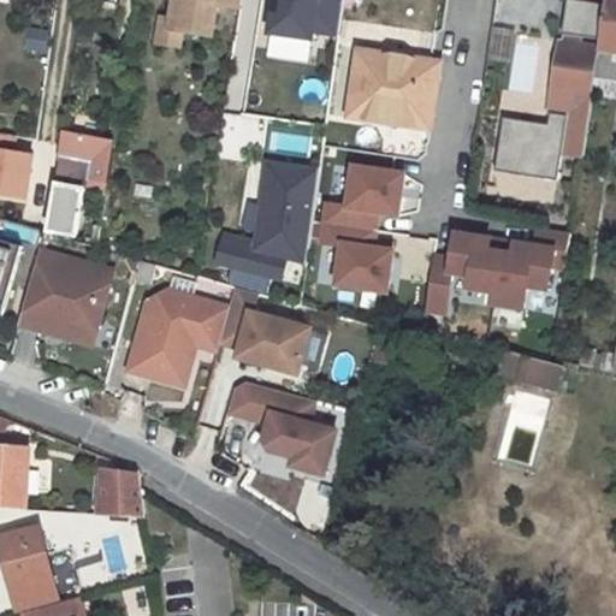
[(215,5),(237,7),(237,0),(173,0),(171,19),(171,21),(178,31),(182,31),(200,35),(212,25),(215,5)]
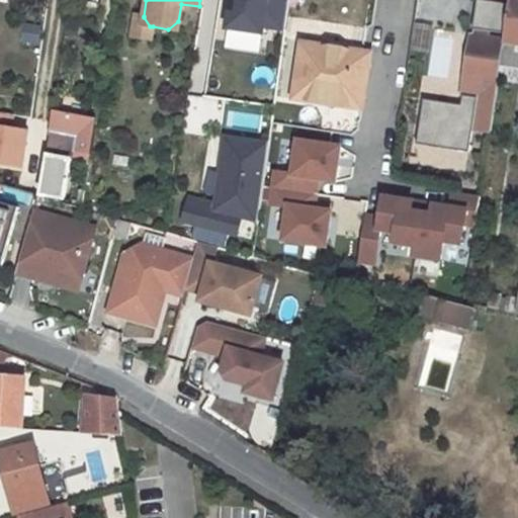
[(225,0),(220,29),(279,39),(285,0),(225,0)]
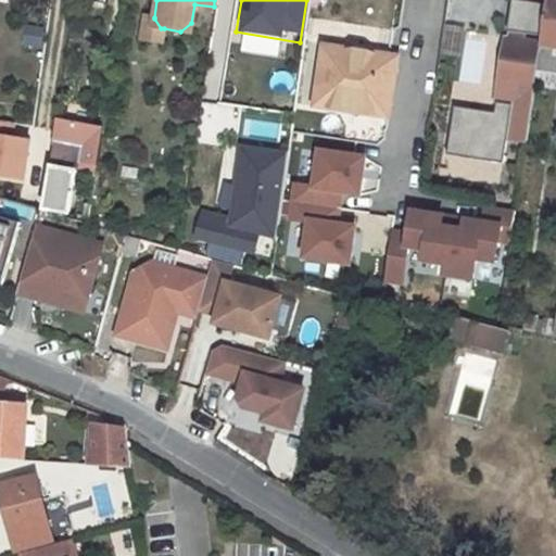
[(555,0),(546,0),(540,45),(535,68),(555,71),(555,0)]
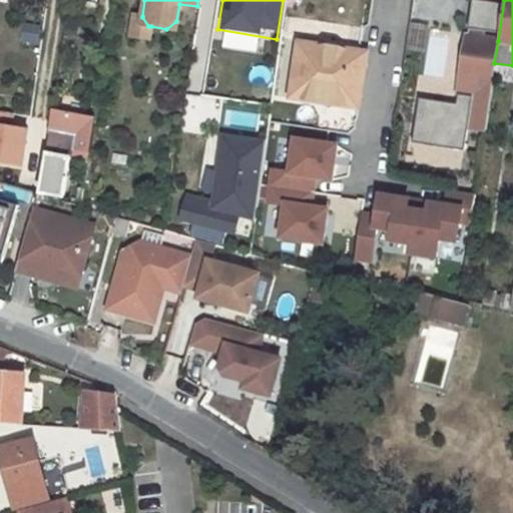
[(142,16),(132,14),(128,35),(149,38),(151,26),(148,26),(142,17),(142,16)]
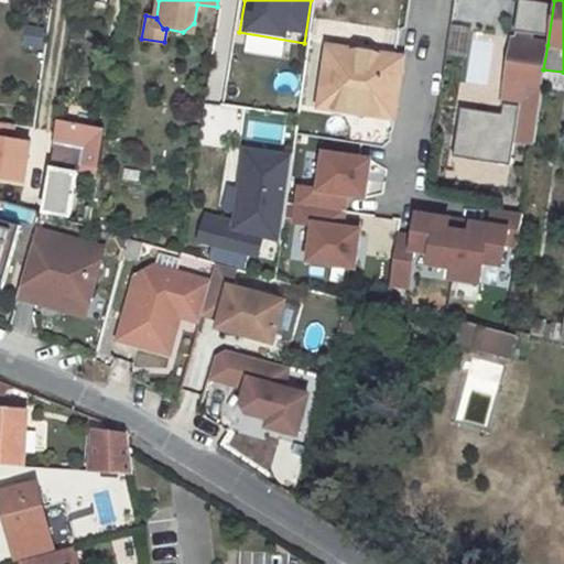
[(194,23),(183,32),(193,33),(194,23)]
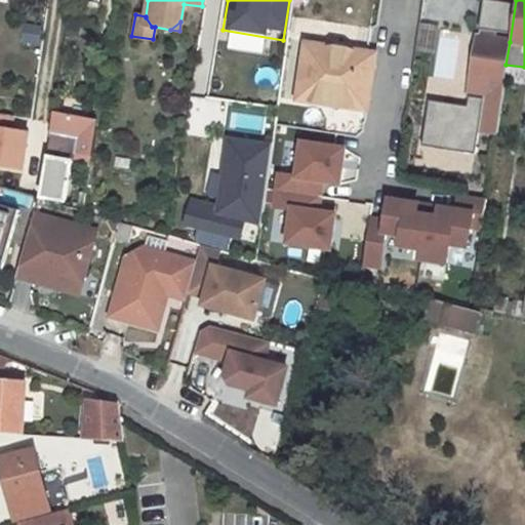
[(483,30),(482,38),(493,39),(494,33),(483,30)]
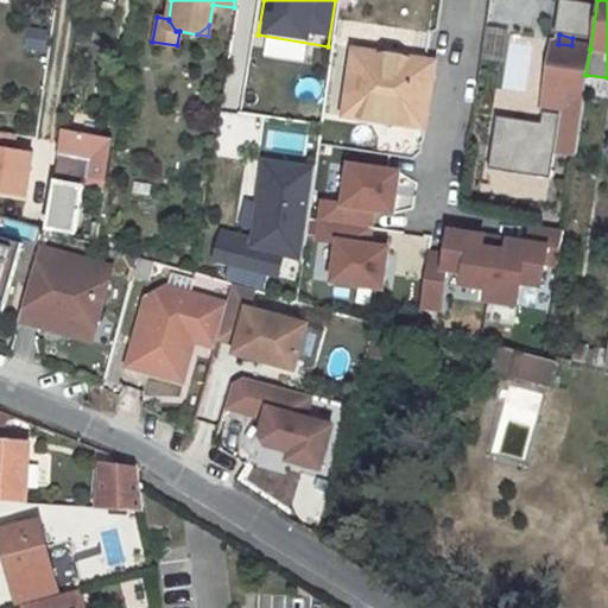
[(564,115),(558,151),(574,153),(586,75),(590,49),(571,45),(558,44),(552,43),(542,112),(564,115)]
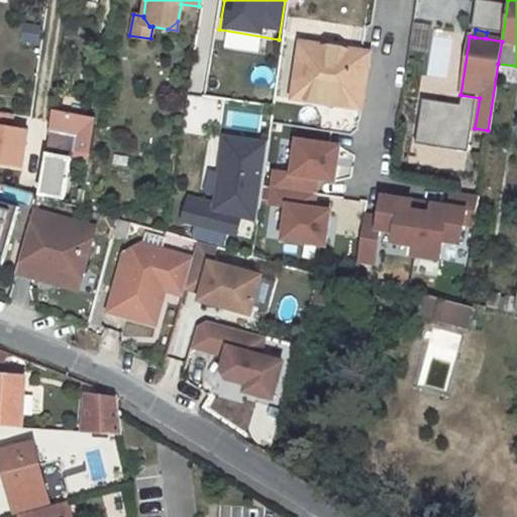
[(300,42),(299,52),(342,60),(344,50),(300,42)]
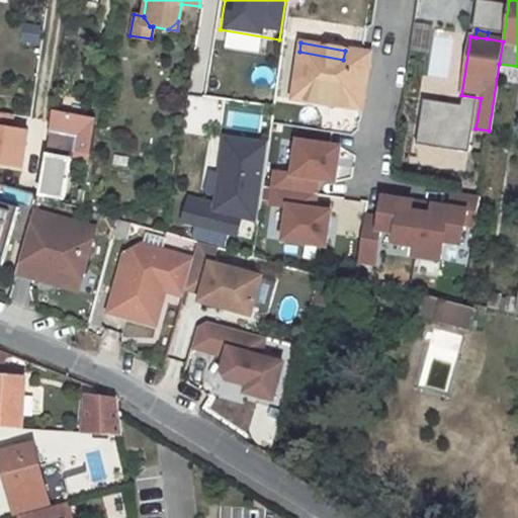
[(299,52),(292,99),(362,109),(370,55),(345,51),(343,60),(299,52)]
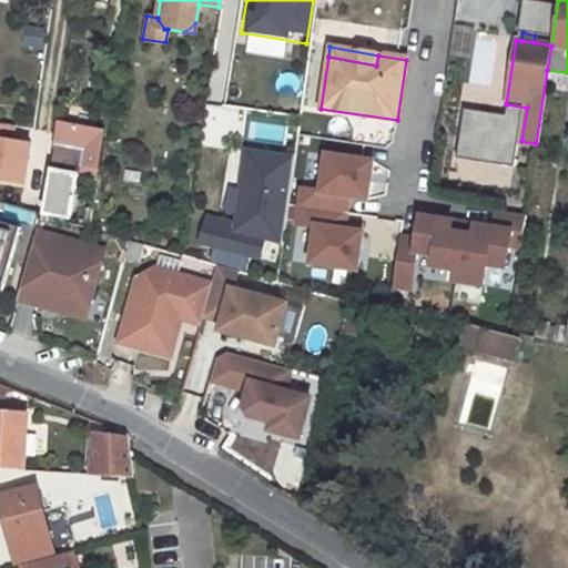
[(54,149),(44,214),(70,219),(81,152),(54,149)]
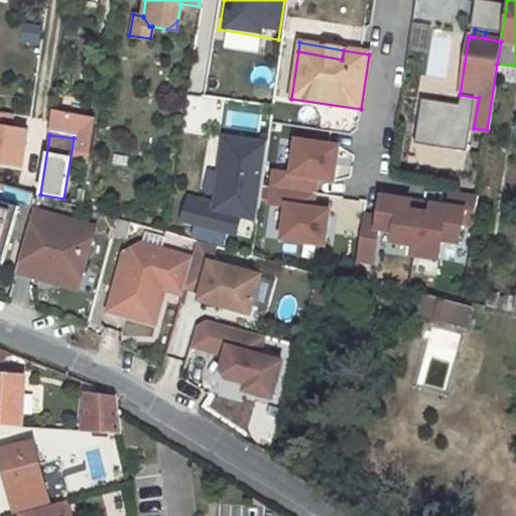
[(0,146),(0,178),(25,186),(34,156),(0,146)]
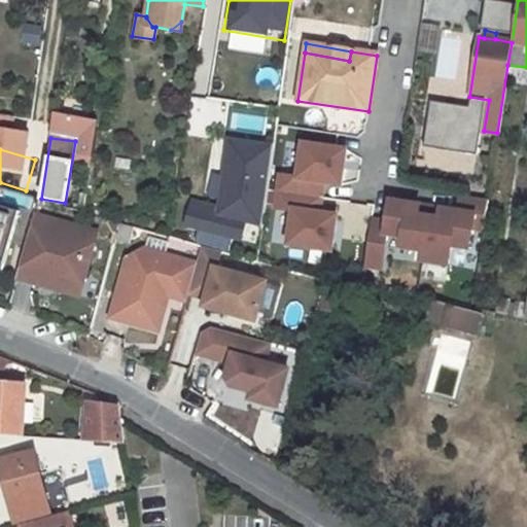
[(192,202),(187,223),(240,238),(244,220),(213,213),(214,208),(192,202)]
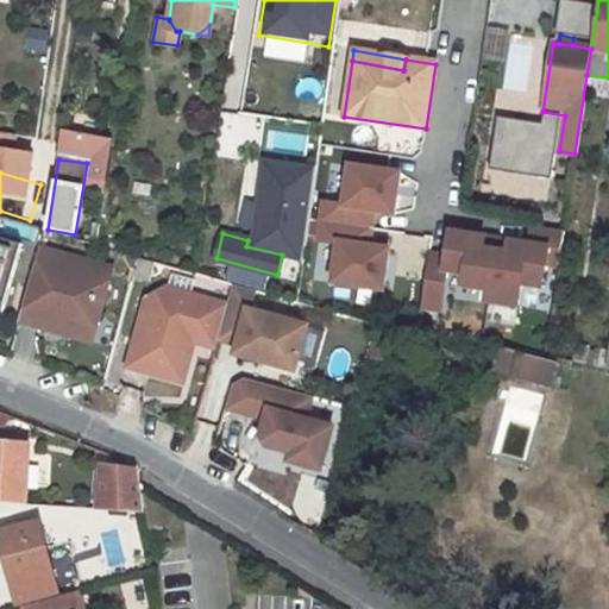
[(0,238),(0,303),(18,243),(0,238)]
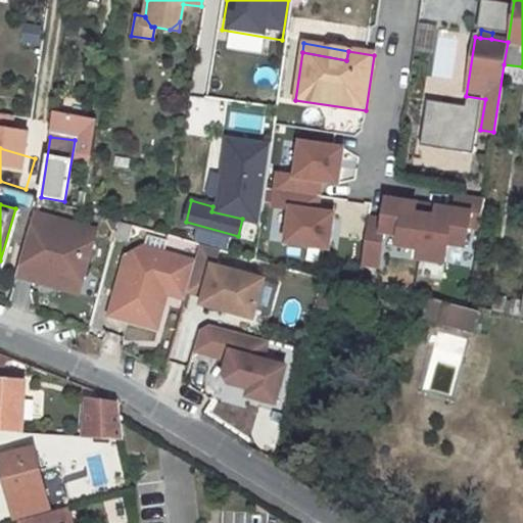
[(266,204),(259,252),(298,258),(305,210),(266,204)]
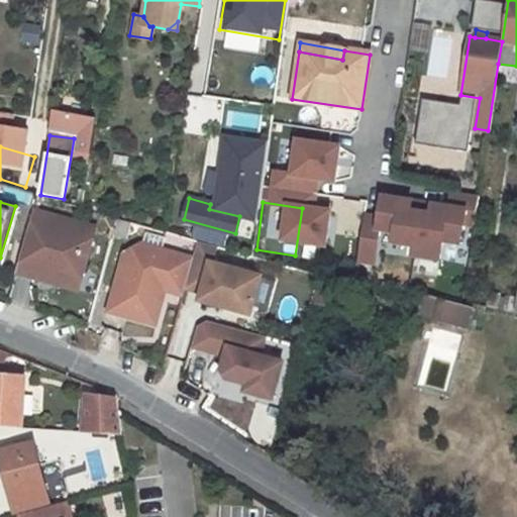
[(79,271),(89,236),(70,231),(72,222),(29,211),(12,272),(33,279),(35,272),(57,277),(79,271)]
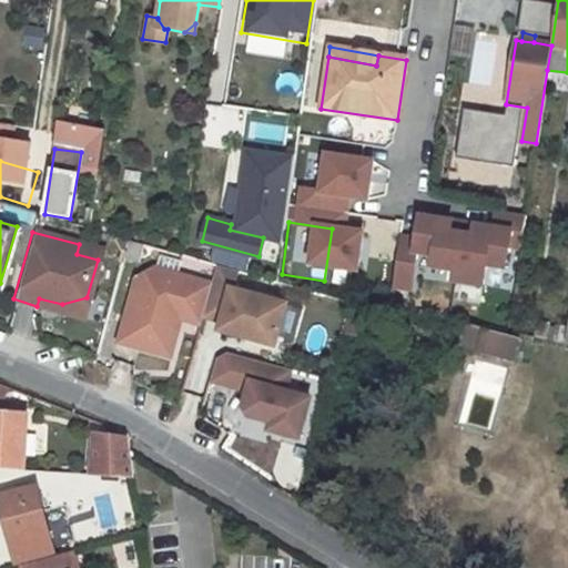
[(98,260),(101,251),(79,244),(77,254),(98,260)]
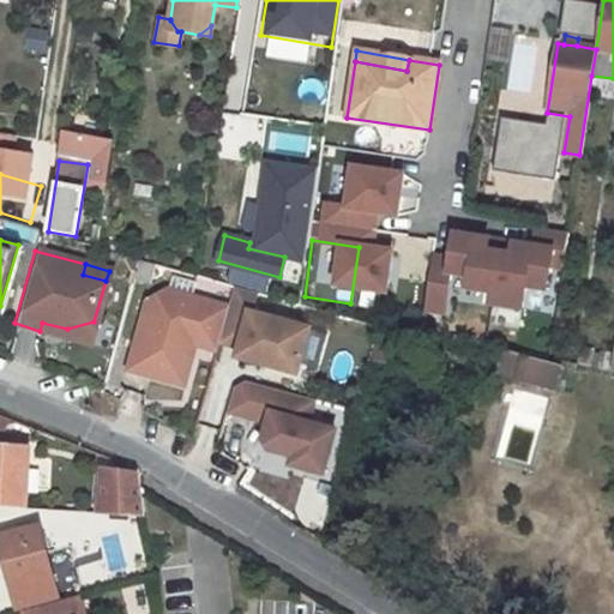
[(295,372),(308,327),(250,312),(254,292),(234,286),(228,307),(218,341),(239,347),(235,355),(295,372)]
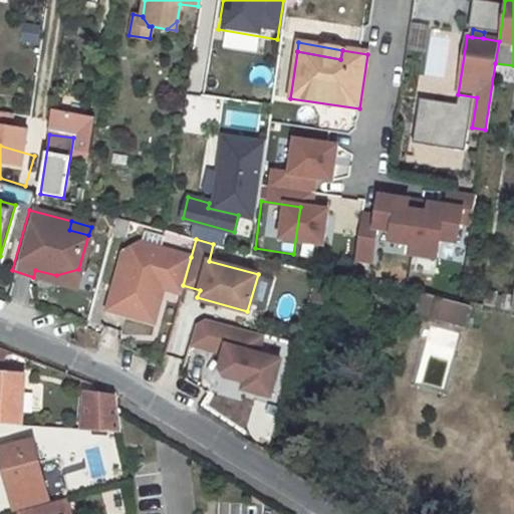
[(163,286),(165,279),(183,285),(191,257),(139,241),(122,250),(106,308),(153,321),(163,286)]
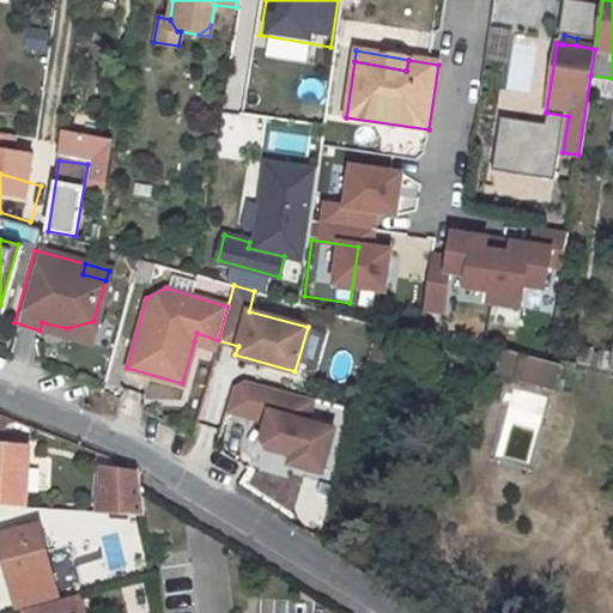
[(422,307),(417,333),(431,335),(435,309),(422,307)]
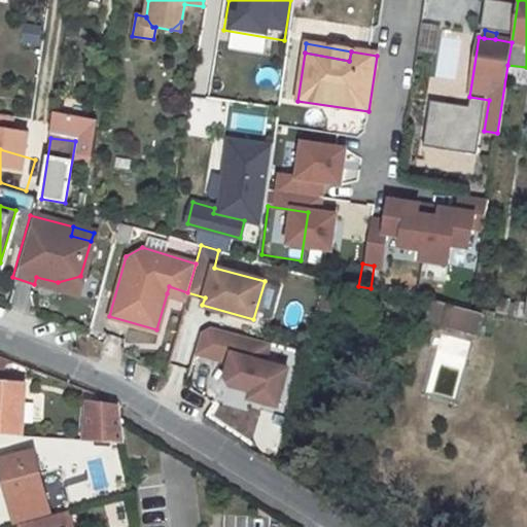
[(75,295),(80,276),(58,282),(36,277),(34,284),(75,295)]
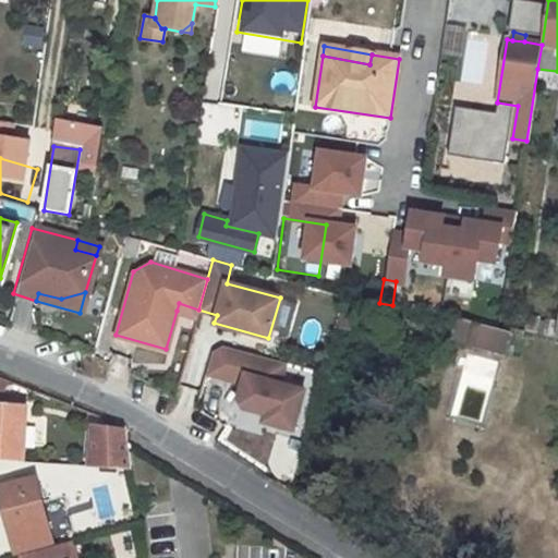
[(196,317),(198,310),(179,303),(177,311),(196,317)]
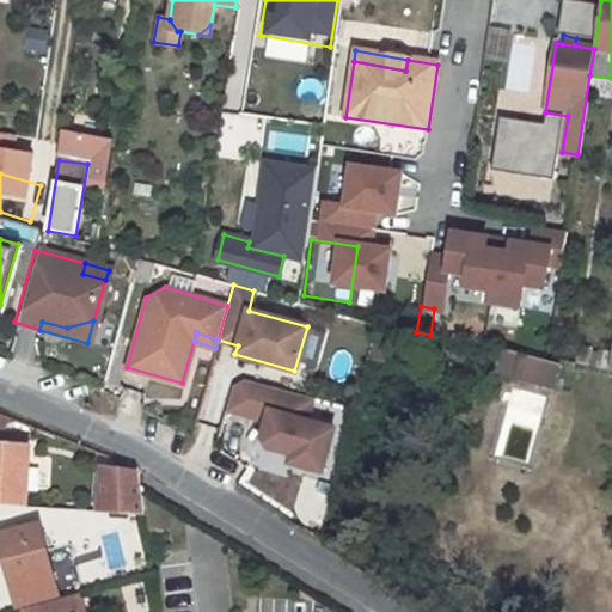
[(502,350),(497,372),(509,374),(514,353),(502,350)]
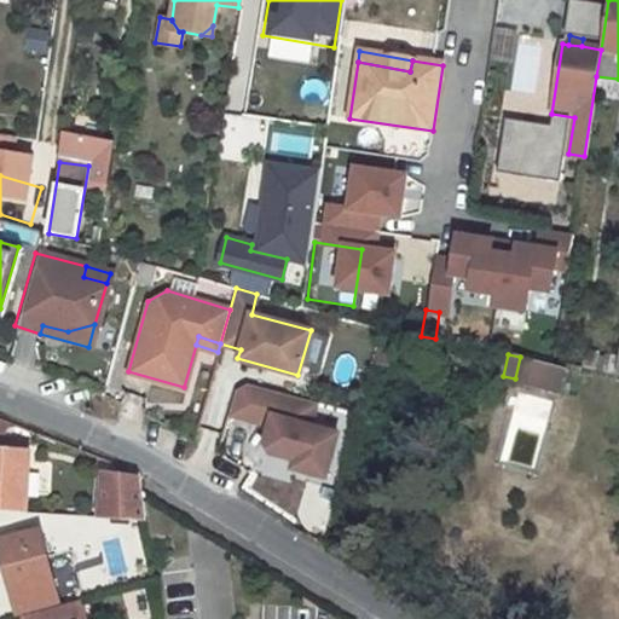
[(520,357),(515,379),(561,388),(566,368),(520,357)]
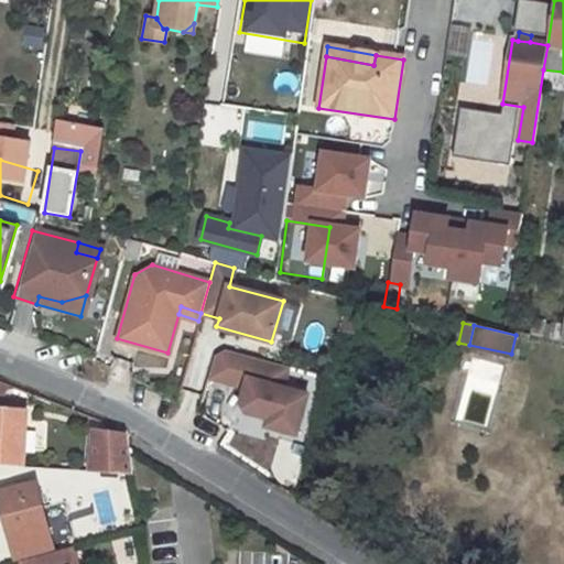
[(284,388),(290,368),(214,348),(206,382),(239,391),(234,414),(262,422),(260,432),(295,442),(307,393),(284,388)]
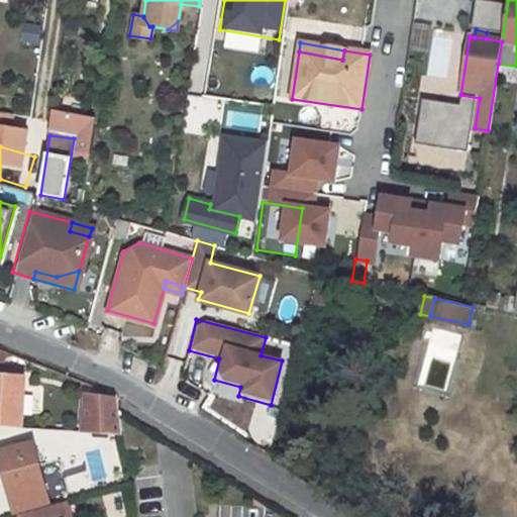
[(0,377),(0,428),(20,429),(23,379),(0,377)]
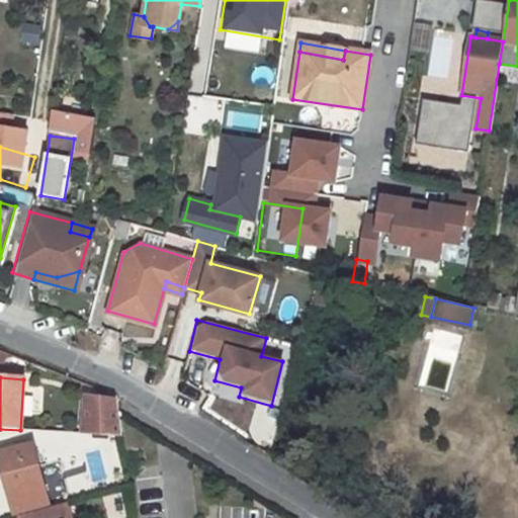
[(86,398),(83,433),(122,435),(117,400),(86,398)]
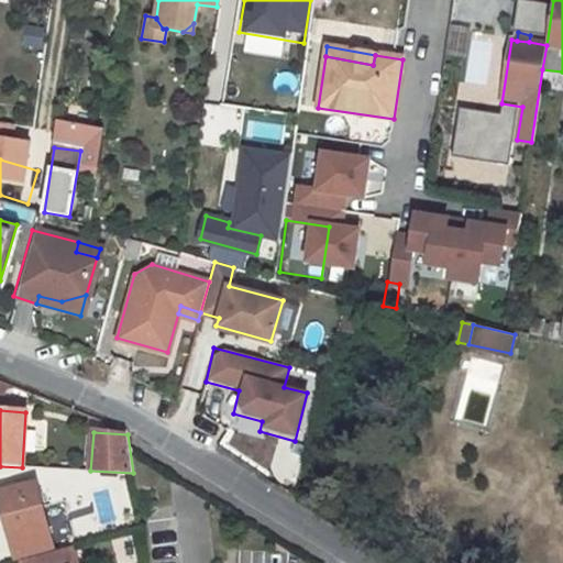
[(34,483),(0,490),(0,504),(15,562),(18,561),(74,545),(69,526),(47,531),(34,483)]
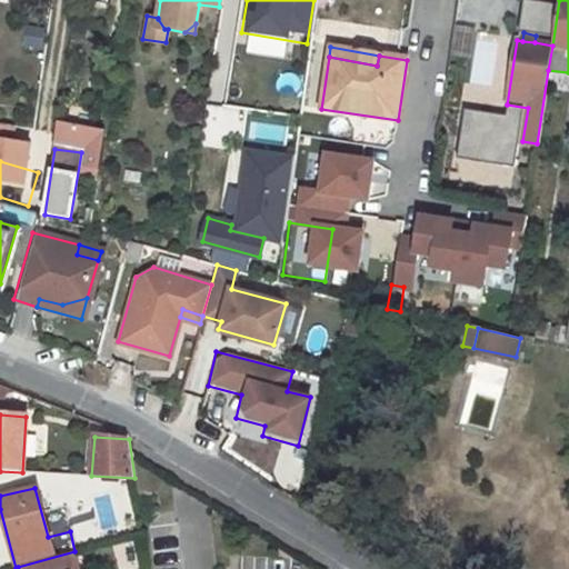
[(18,568),(79,568),(75,551),(18,567),(18,568)]
